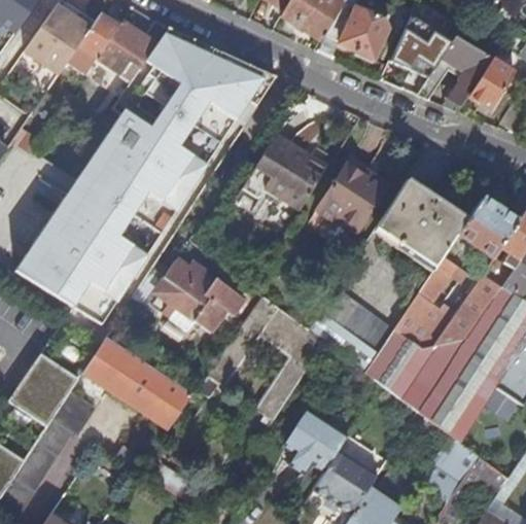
[(0,20),(12,29),(32,0),(0,0),(0,20)]
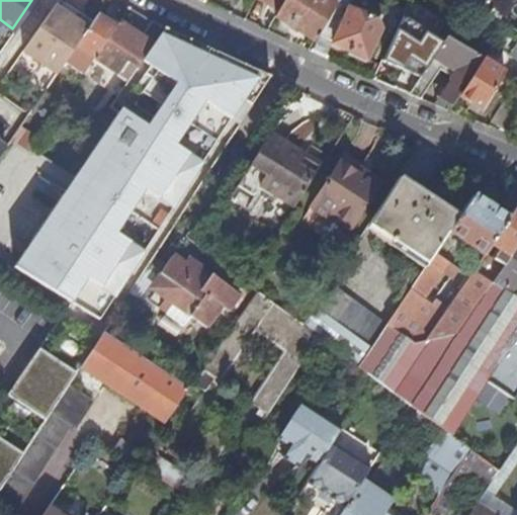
[(54,0),(19,49),(54,72),(65,55),(74,41),(85,25),(65,11),(69,5),(61,0),(54,0)]
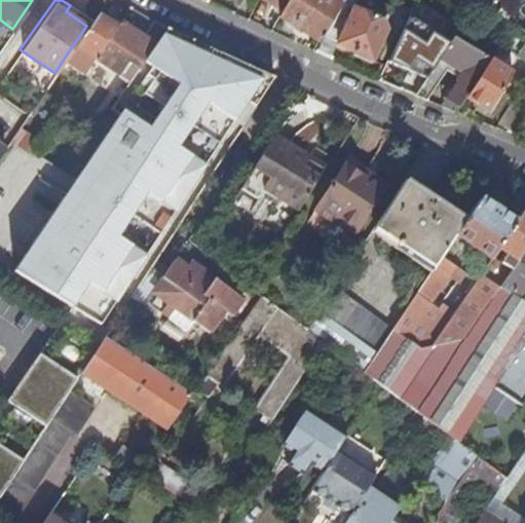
[(265,0),(280,8),(285,0),(265,0)]
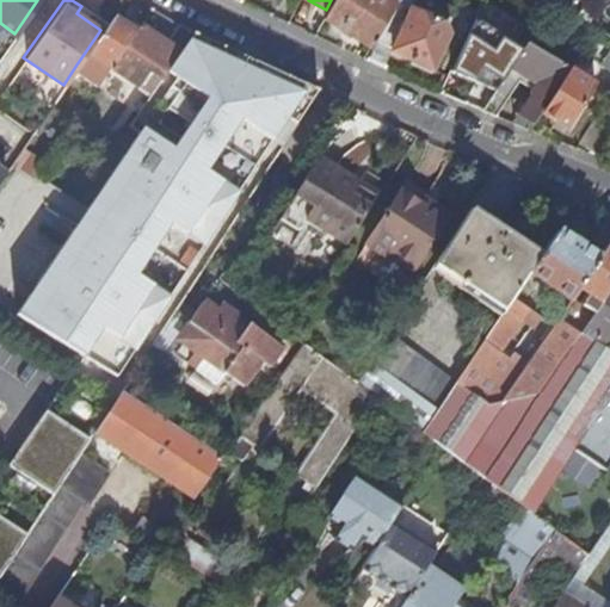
[(321,18),(369,47),(374,39),(396,1),(394,0),(331,0),(326,10),(321,18)]
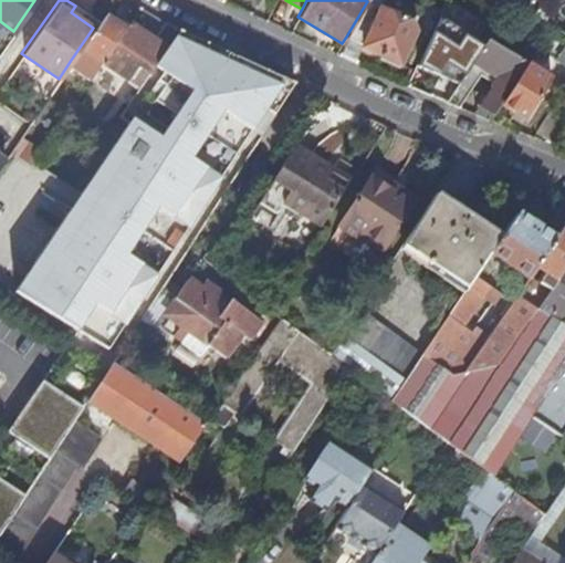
[(414,32),(410,22),(418,4),(409,0),(367,0),(367,1),(346,37),(362,44),(362,45),(375,52),(379,53),(379,54),(399,64),(414,32)]
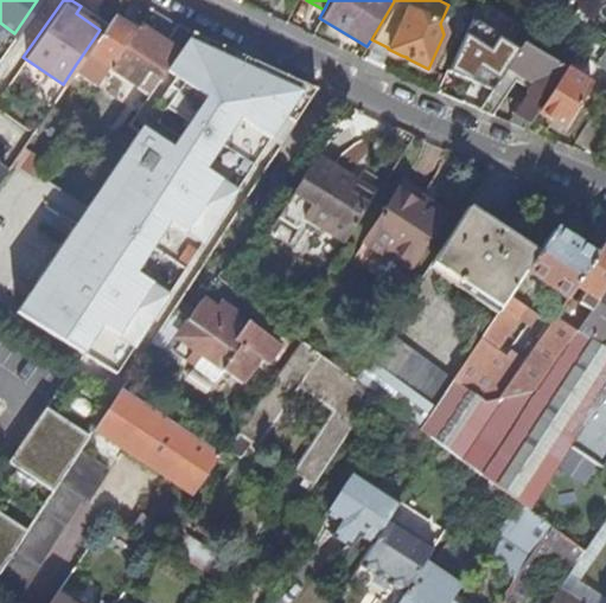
[(100,30),(87,49),(96,55),(93,61),(103,68),(107,64),(133,25),(112,12),(100,30)]
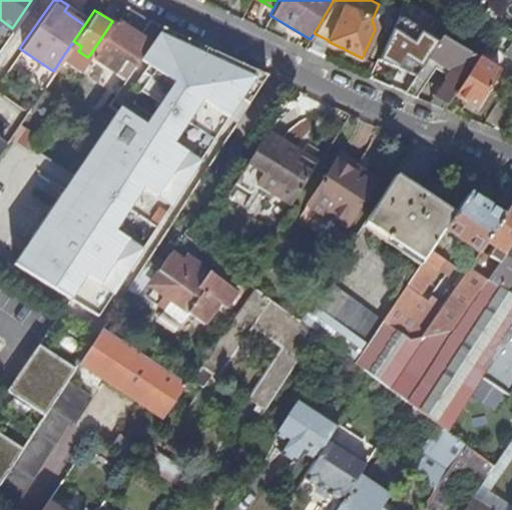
[(161,24),(148,16),(137,32),(150,41),(161,24)]
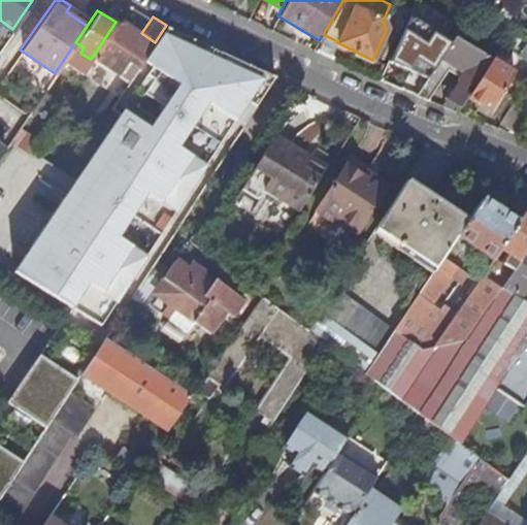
[(155,42),(141,33),(118,18),(116,22),(93,56),(118,72),(128,58),(139,65),(143,59),(155,42)]
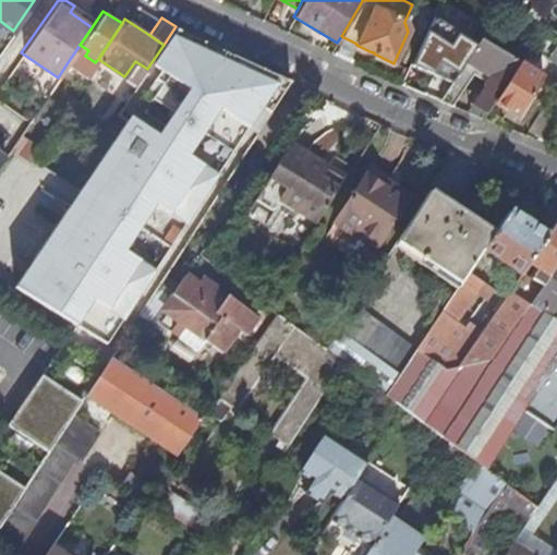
[(548,59),(556,64),(556,32),(539,20),(527,37),(553,53),(548,59)]
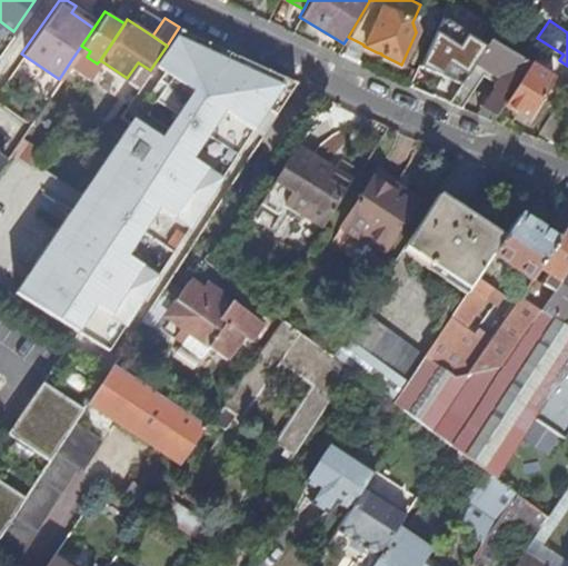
[(267,109),(276,115),(296,83),(270,71),(226,49),(179,27),(167,46),(155,63),(195,82),(163,131),(135,112),(11,290),(78,333),(79,331),(93,340),(91,345),(107,356),(267,109)]
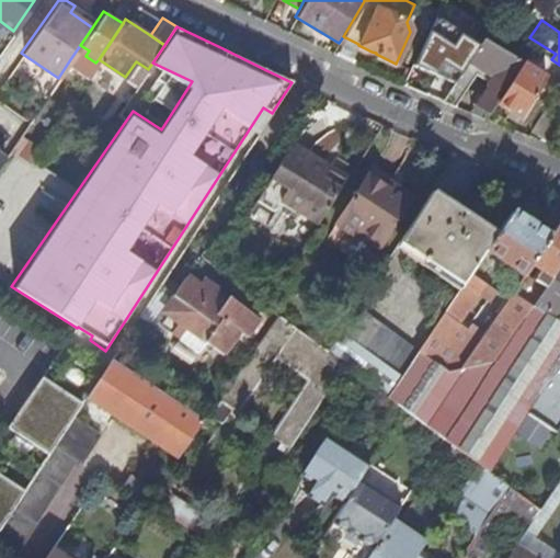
[(358,44),(343,36),(339,43),(333,53),(351,60),(358,45),(358,44)]
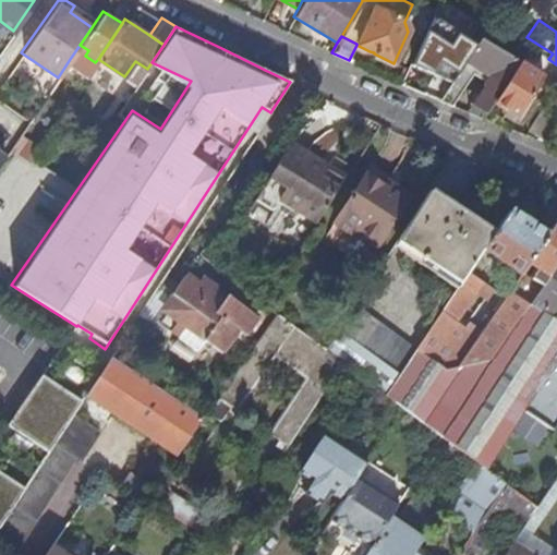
[(481,38),(465,60),(476,67),(489,75),(483,84),(485,85),(468,112),(483,118),(493,101),(518,61),(519,61),(481,38)]
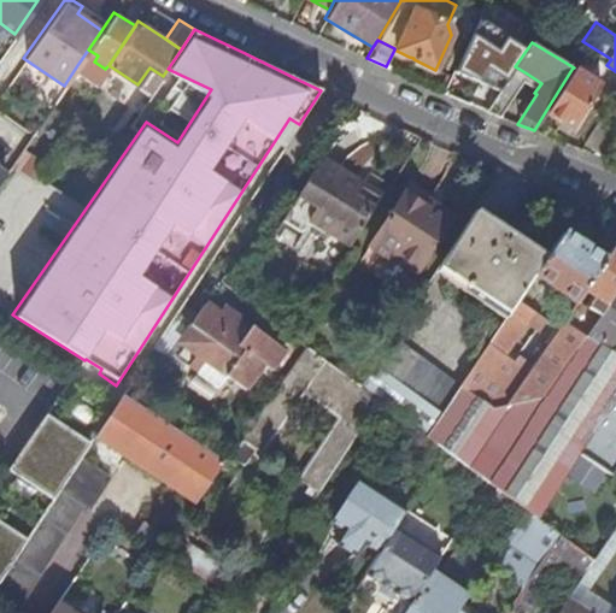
[(499,90),(511,98),(527,74),(515,66),(499,90)]
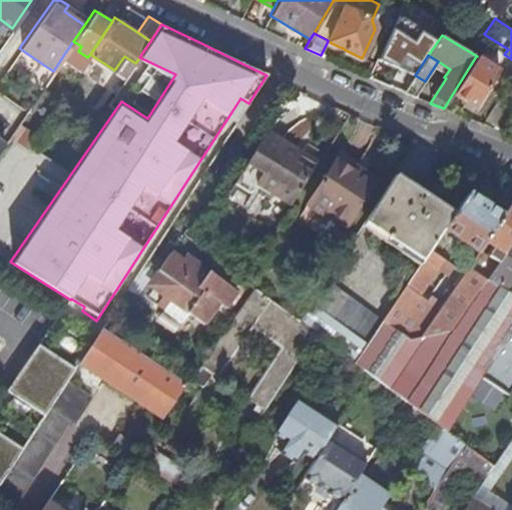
[(476,56),(453,93),(475,107),(498,70),(476,56)]
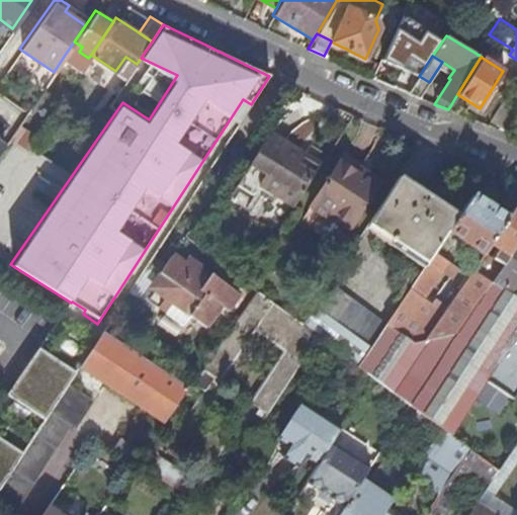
[(429,82),(419,76),(408,93),(419,97),(429,82)]
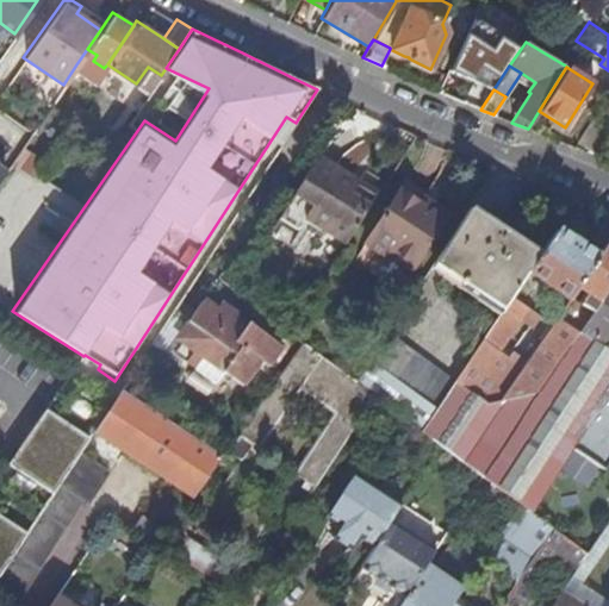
[(305,217),(345,242),(384,180),(364,168),(353,185),(333,172),(336,167),(318,155),(279,216),(298,227),(305,217)]
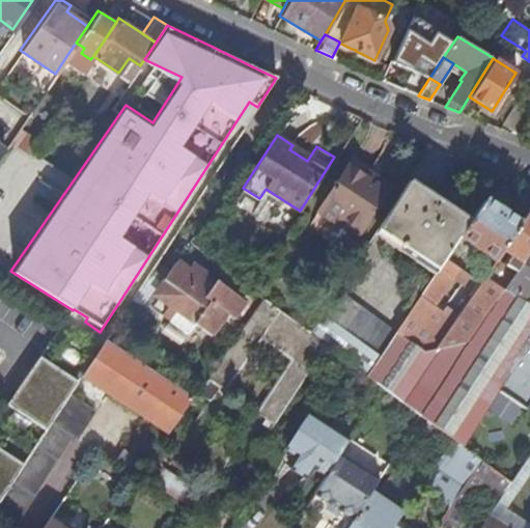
[(342,223),(360,234),(391,186),(378,177),(374,184),(347,166),(324,204),(345,218),(342,223)]
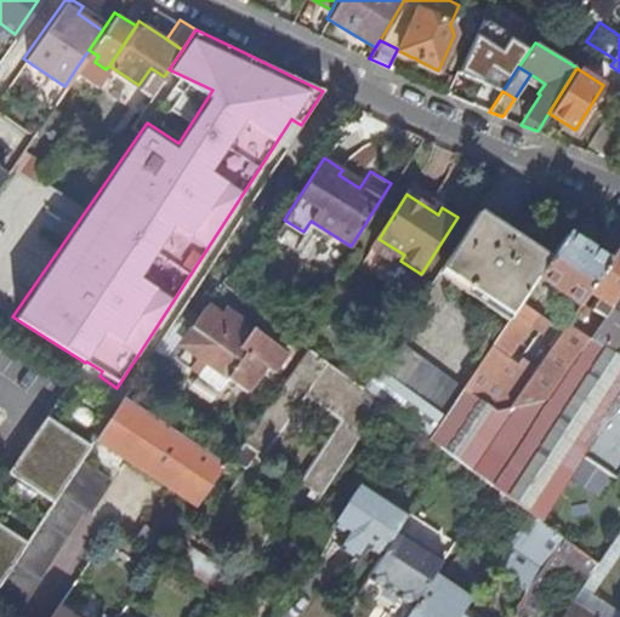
[(472,287),(512,315),(521,302),(538,276),(549,260),(478,211),(442,268),(468,285),(466,289),(470,291),(472,287)]
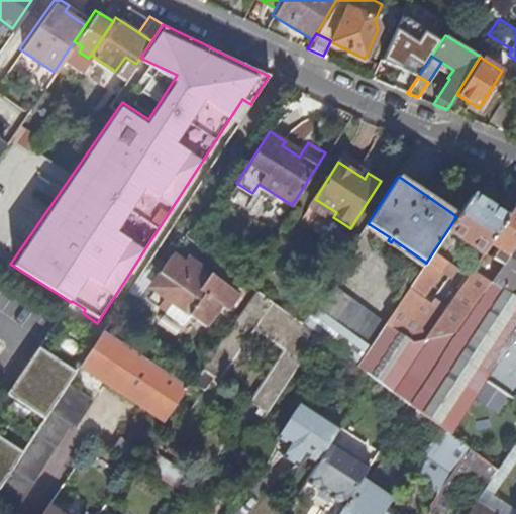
[(447,230),(482,253),(484,250),(490,241),(493,237),(507,216),(471,195),(456,216),(447,230)]
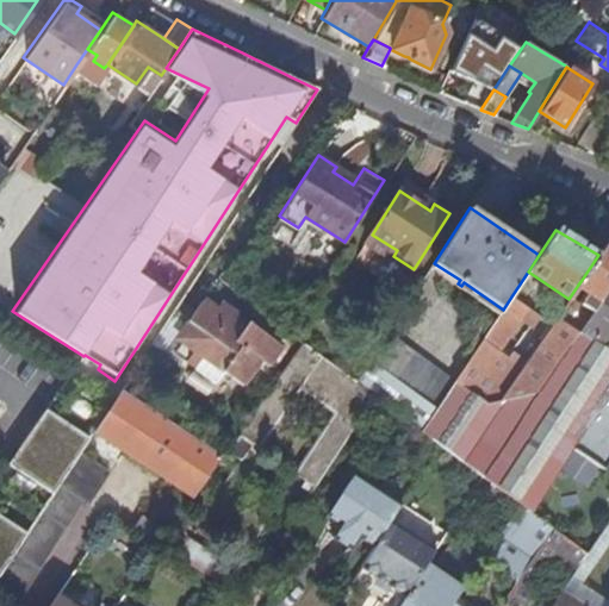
[(585,305),(594,311),(608,287),(608,239),(598,255),(582,280),(578,285),(592,294),(585,305)]
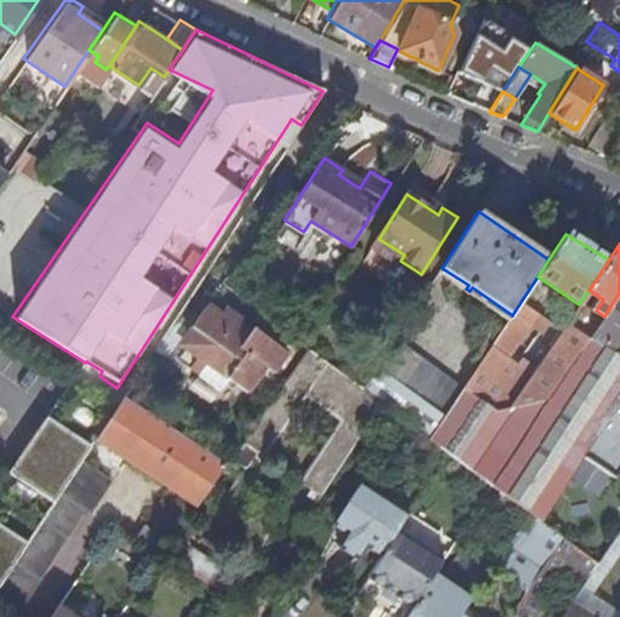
[(430,439),(450,453),(490,484),(494,486),(530,513),(541,521),(584,456),(619,400),(619,292),(604,316),(587,341),(547,399),(517,407),(508,409),(496,410),(464,387),(445,416),(430,439)]
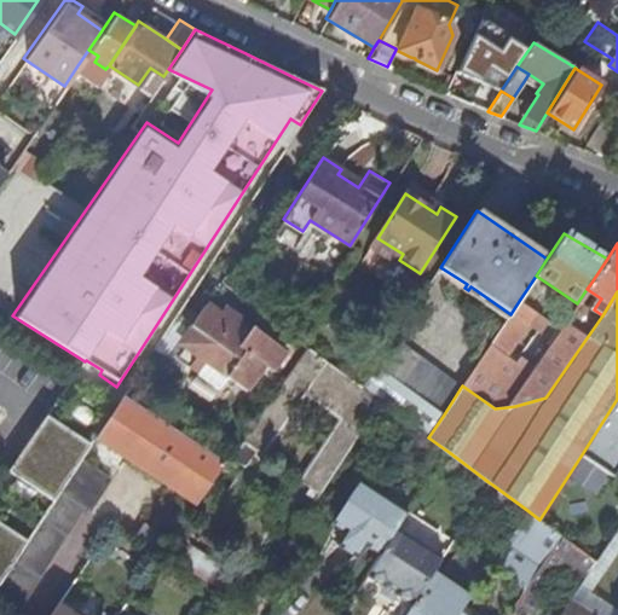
[(514,363),(506,357),(527,323),(542,331),(548,320),(519,301),(510,314),(462,386),(495,408),(507,407),(518,392),(535,366),(519,355),(514,363)]
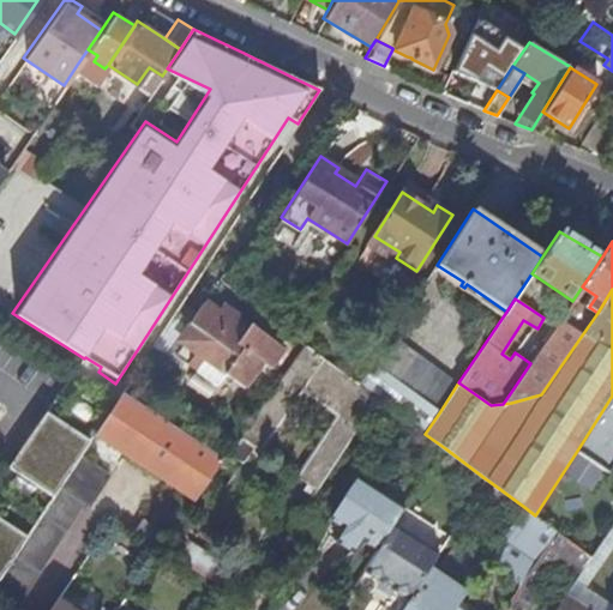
[(192,333),(180,351),(199,366),(197,368),(220,384),(227,373),(242,384),(248,382),(264,361),(272,367),(286,346),(251,322),(247,328),(236,322),(241,315),(223,303),(218,309),(205,300),(186,330),(192,333)]
